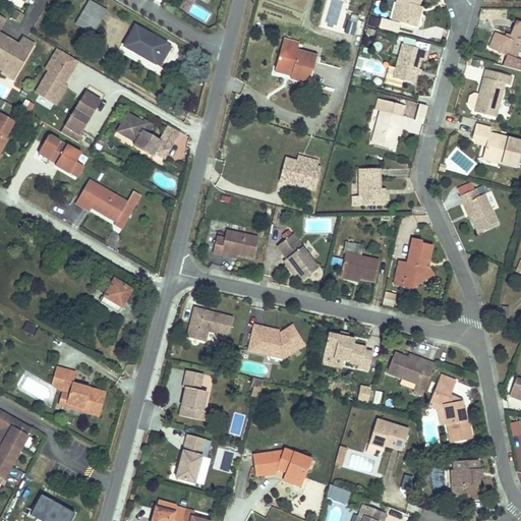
[(110,7),(96,0),(91,0),(78,19),(96,30),(110,7)]
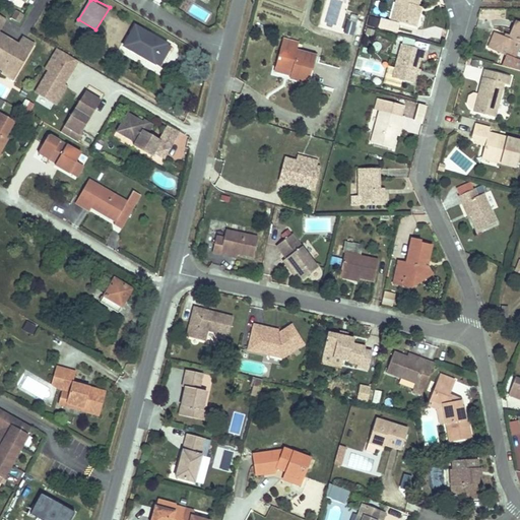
[(400,0),(396,17),(415,22),(418,11),(419,7),(414,6),(416,1),(415,0),(400,0)]
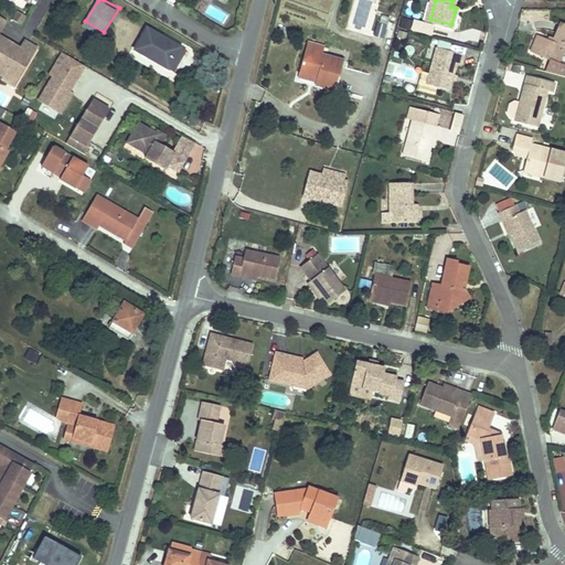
[(12,20),(21,23),(24,14),(16,11),(12,20)]
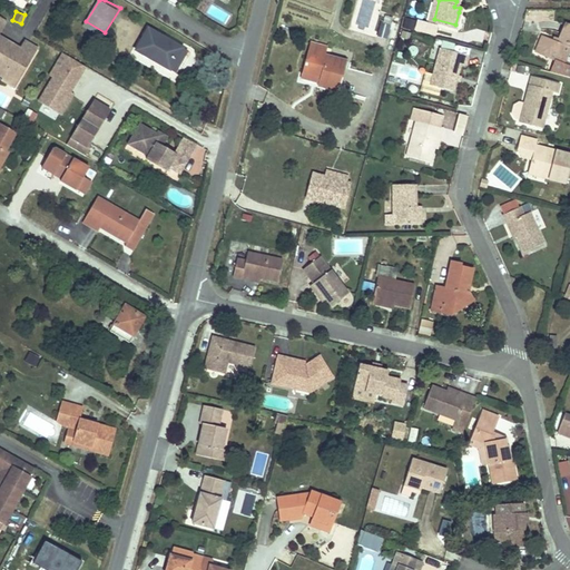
[(0,66),(9,71),(7,74),(19,81),(39,49),(27,42),(22,49),(0,35),(0,33),(9,20),(0,15),(0,66)]
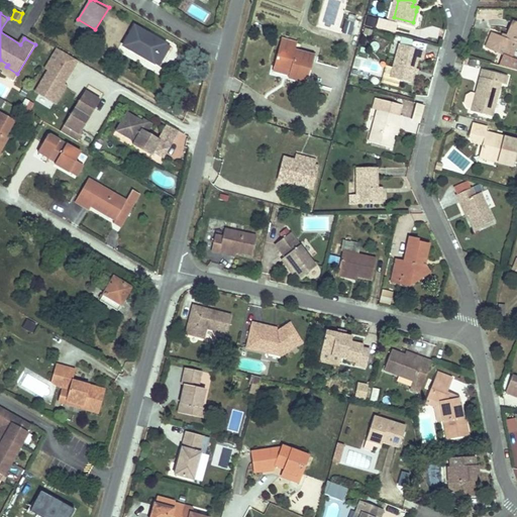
[(397,22),(368,16),(366,26),(395,31),(397,22)]
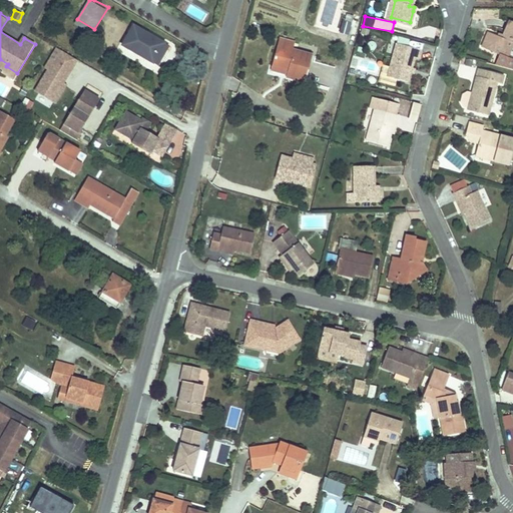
[(480,43),(507,55),(512,42),(512,20),(508,18),(502,33),(498,31),(497,34),(486,30),(480,43)]
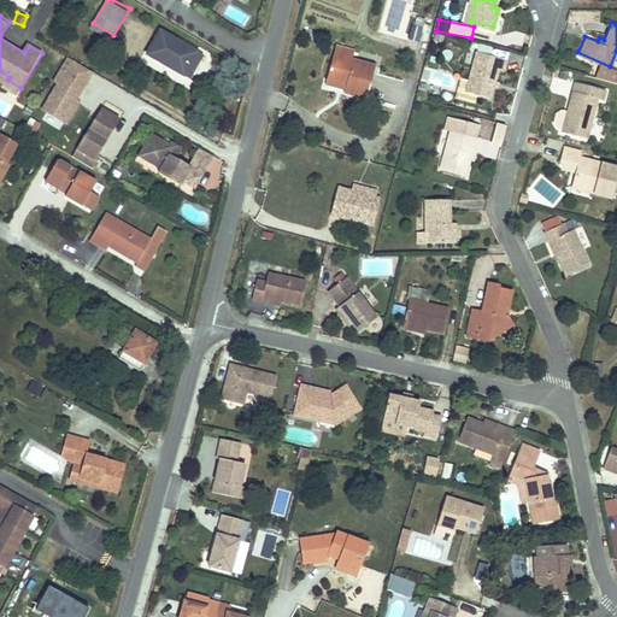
[(423,27),(413,24),(410,39),(421,40),(423,27)]
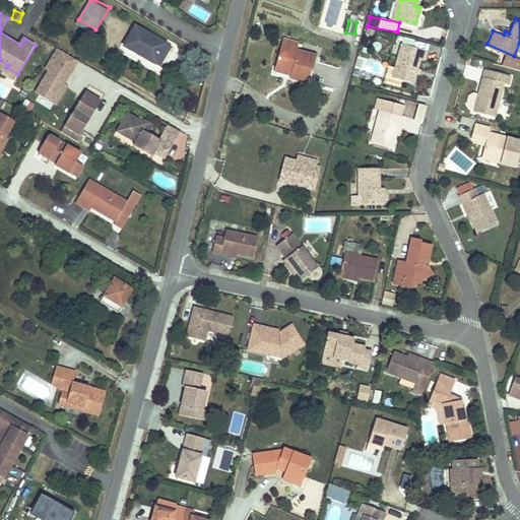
[(171,42),(137,22),(125,43),(158,62),(171,42)]
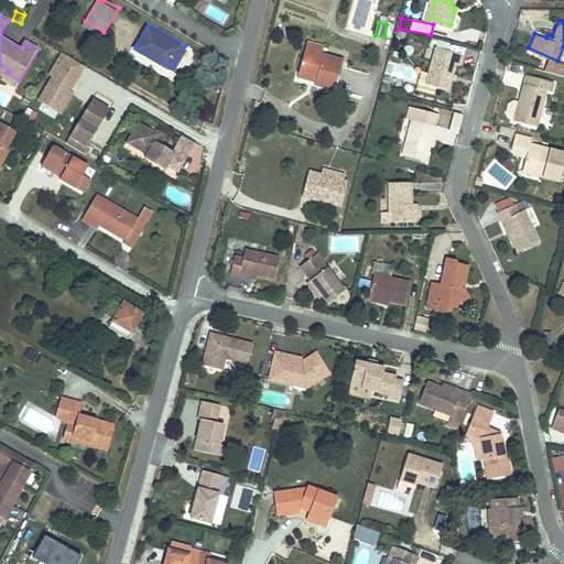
[(314,66),(318,45),(305,42),(300,63),(314,66)]
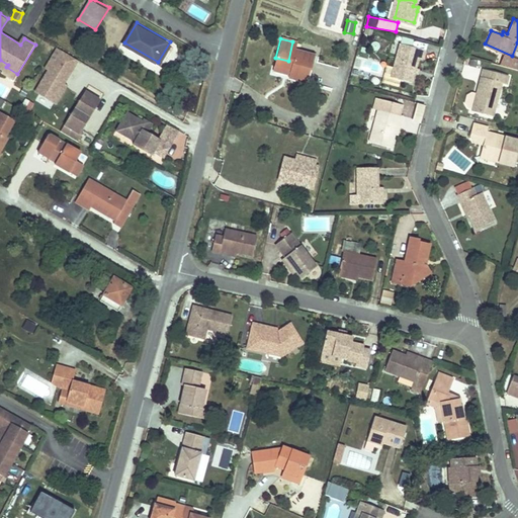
[(424,46),(400,39),(394,62),(391,72),(398,74),(410,77),(412,69),(414,63),(417,53),(421,54),(424,46)]
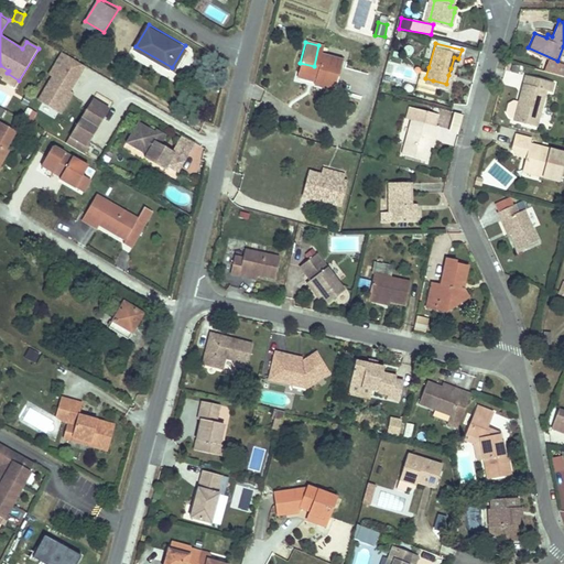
[(177,71),(190,49),(185,45),(172,67),(177,71)]
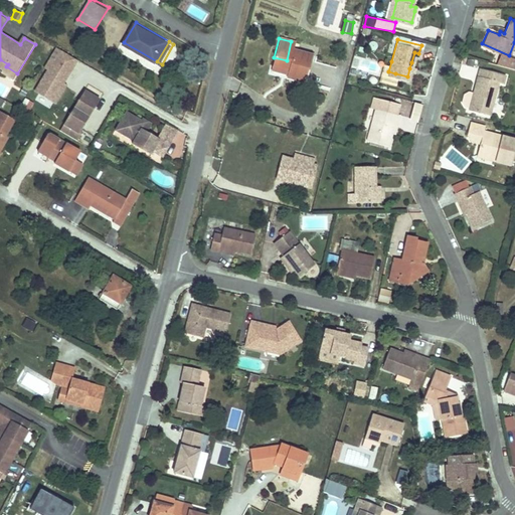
[(314,47),(291,41),(287,60),(290,61),(288,68),(307,73),(314,47)]
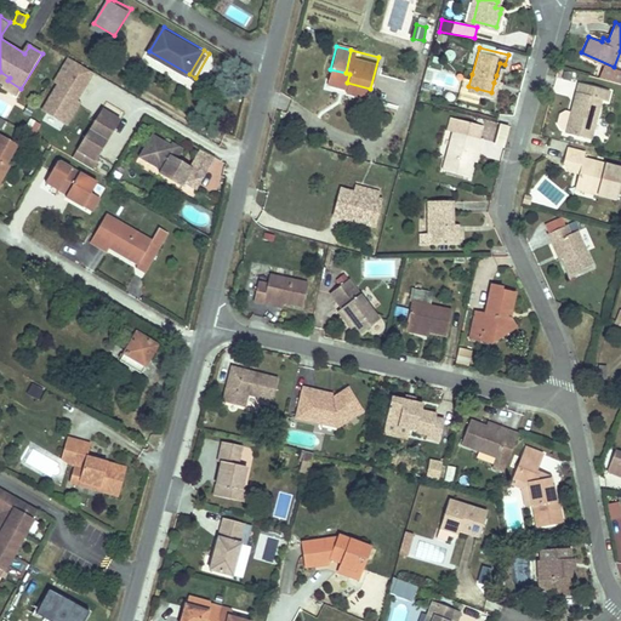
[(84,91),(96,72),(70,57),(56,80),(62,84),(46,109),(63,120),(70,108),(77,113),(83,103),(79,101),(84,91)]
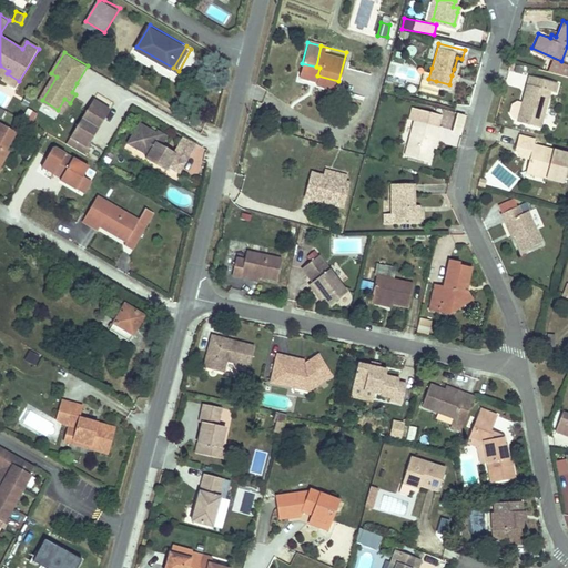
[(567,75),(567,64),(554,60),(549,71),(567,77),(567,75)]
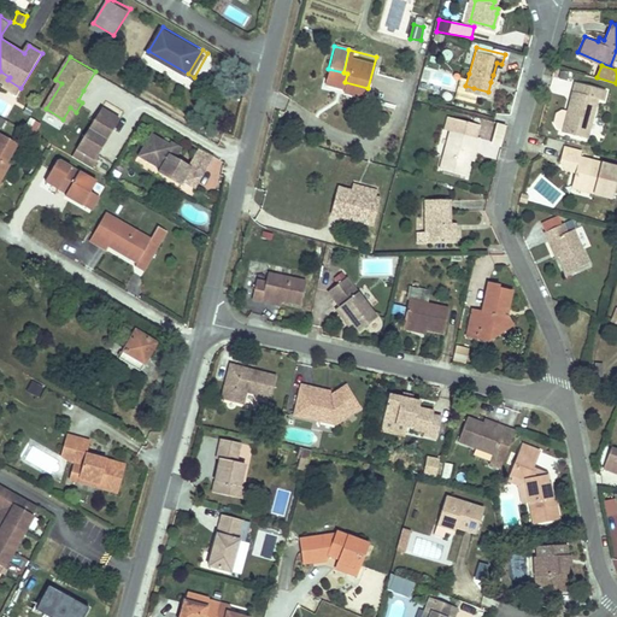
[(0,83),(17,94),(21,88),(7,80),(10,77),(0,71),(0,83)]
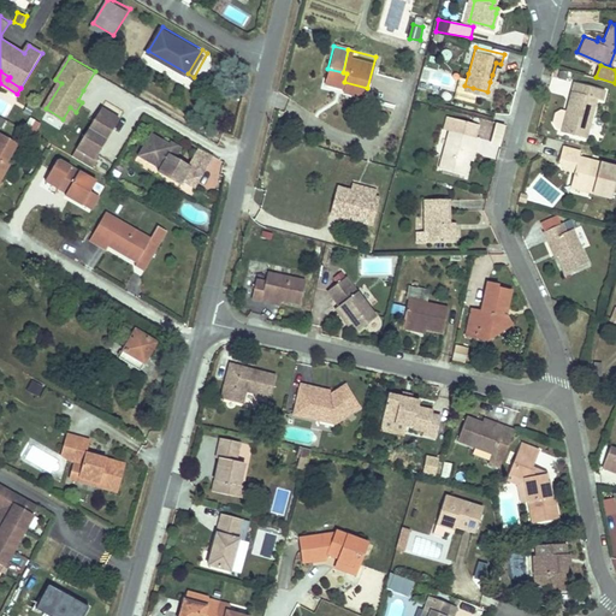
[(560,126),(558,129),(584,136),(594,98),(599,99),(603,89),(574,80),(564,110),(560,126)]
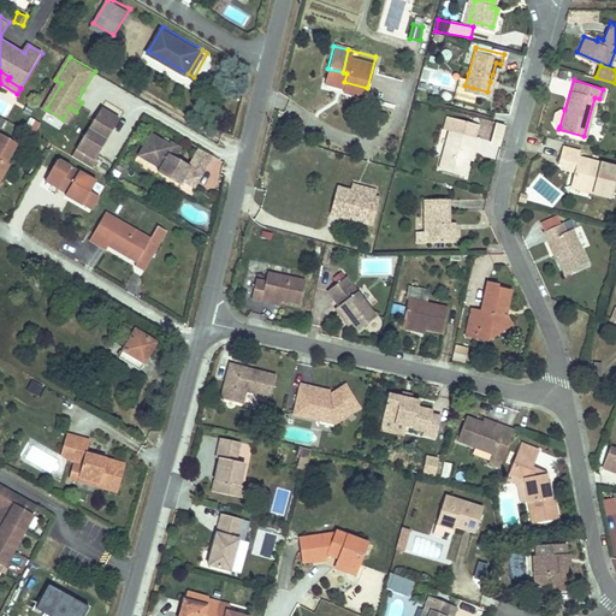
[(98,158),(120,117),(102,106),(75,155),(95,166),(100,159),(98,158)]
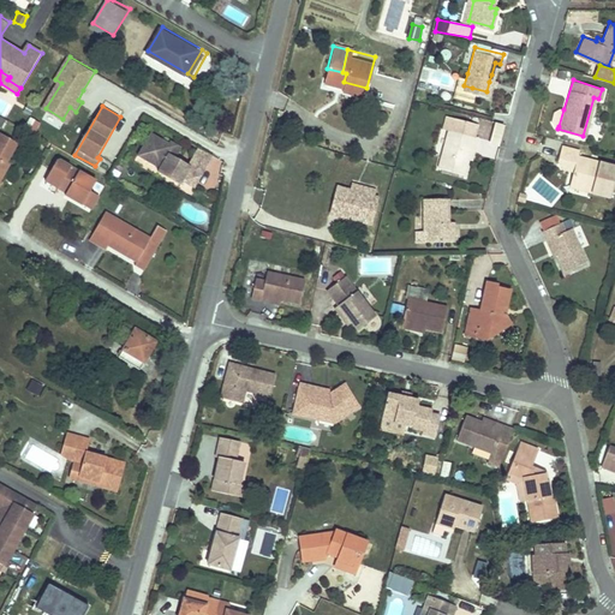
[(69,123),(76,112),(70,107),(63,119),(69,123)]
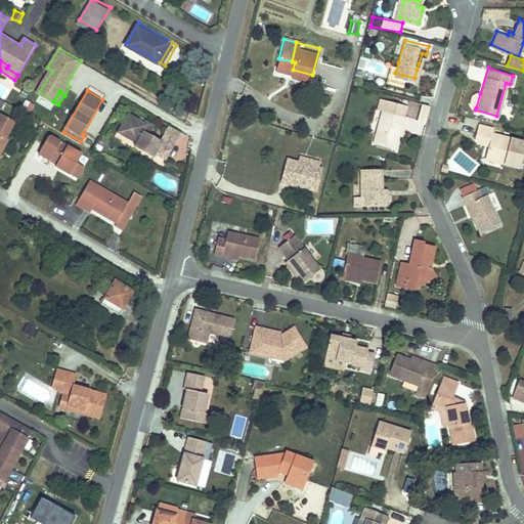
[(476,107),(480,93),(475,91),(471,94),(468,101),(471,106),(476,107)]
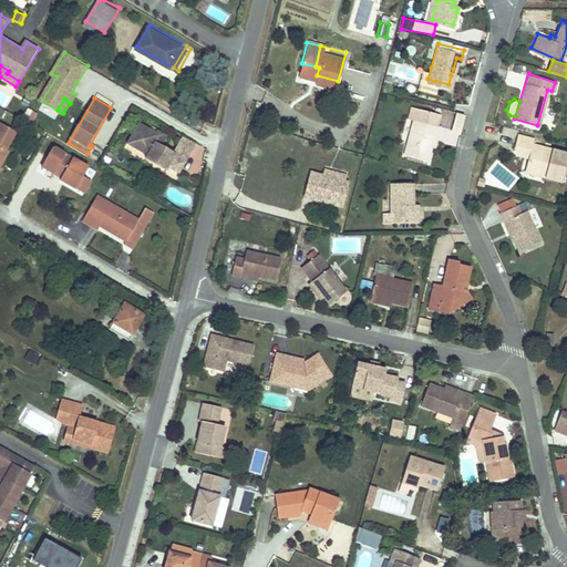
[(413,121),(404,155),(428,162),(431,147),(434,135),(437,135),(440,127),(436,127),(437,124),(440,116),(411,107),(409,116),(408,120),(413,121)]
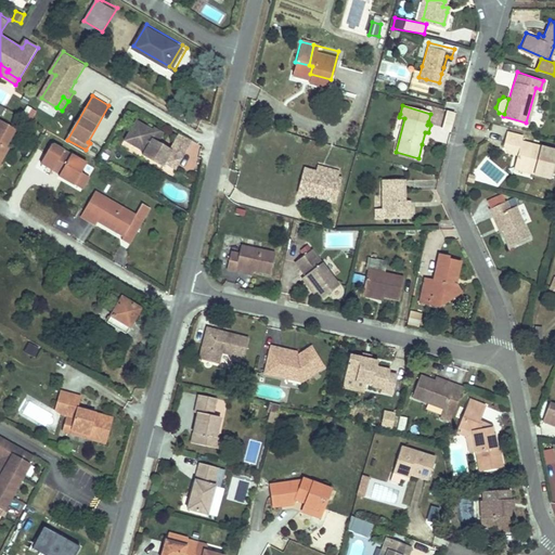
[(37,112),(28,106),(23,114),(33,119),(37,112)]
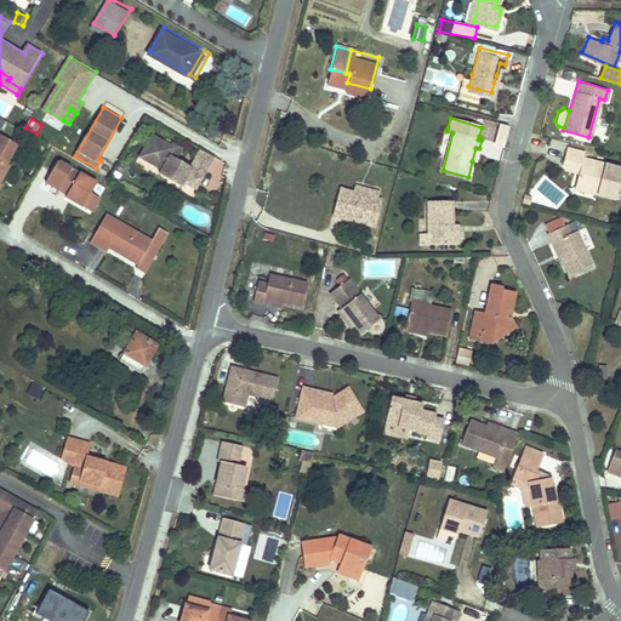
[(593,135),(599,136),(604,120),(598,119),(593,135)]
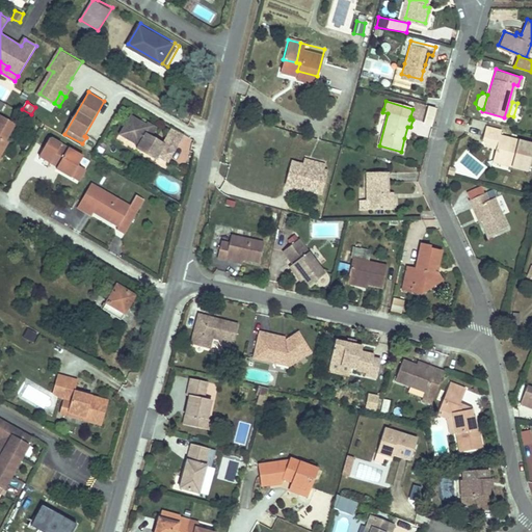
[(417,104),(415,117),(419,117),(417,135),(430,137),(434,106),(417,104)]
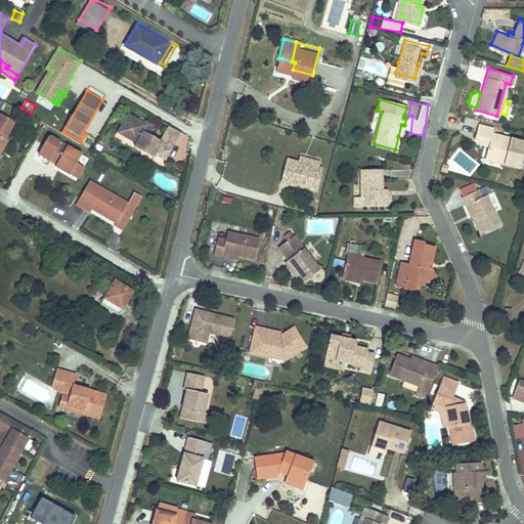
[(0,150),(1,153),(9,137),(7,136),(17,120),(0,110),(0,150)]
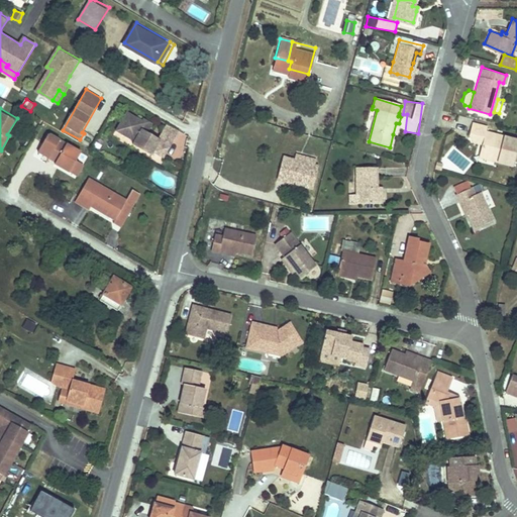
[(129,112),(118,130),(136,141),(135,143),(153,154),(156,152),(166,158),(181,131),(170,124),(161,139),(149,132),(156,124),(145,118),(144,121),(129,112)]
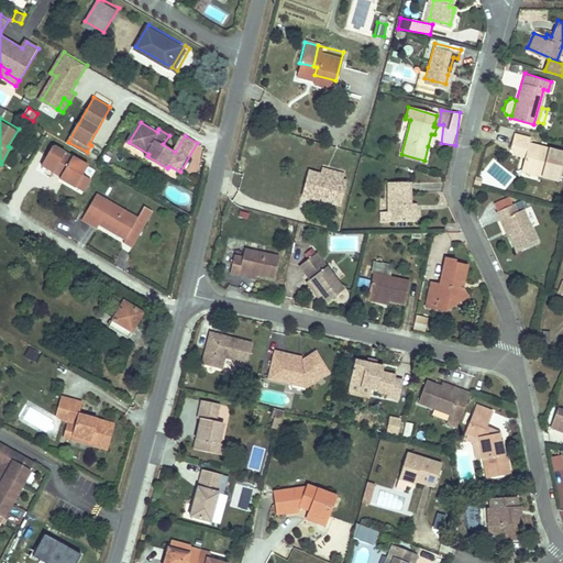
[(562,153),(529,143),(530,139),(515,134),(510,147),(526,152),(525,156),(523,162),(528,169),(541,173),(540,176),(558,181),(562,163),(562,153)]
